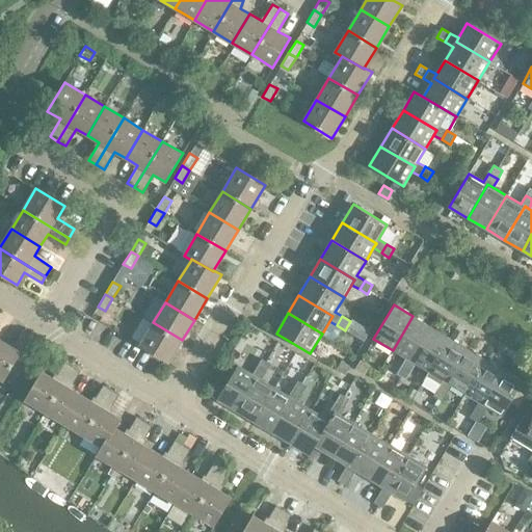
[(393,350),(405,357),(410,361),(430,326),(413,316),(393,350)]
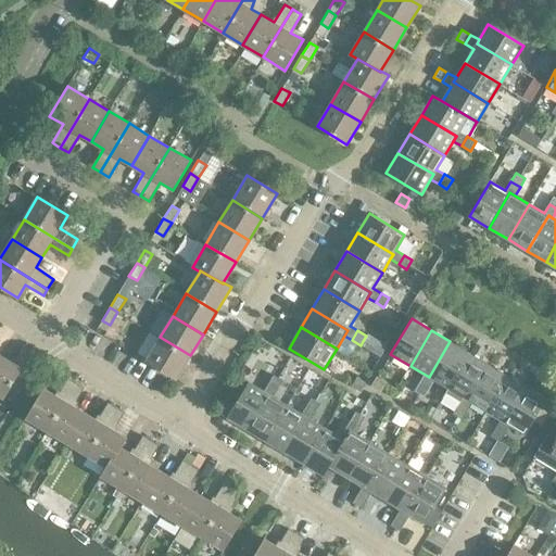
[(387,345),(368,333),(366,336),(363,341),(382,352),(387,345)]
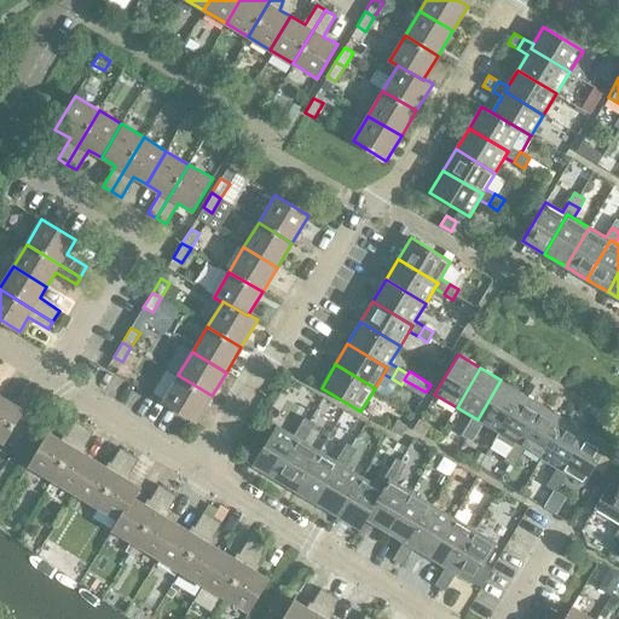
[(162,401),(189,417),(196,422),(212,395),(178,375),(162,401)]
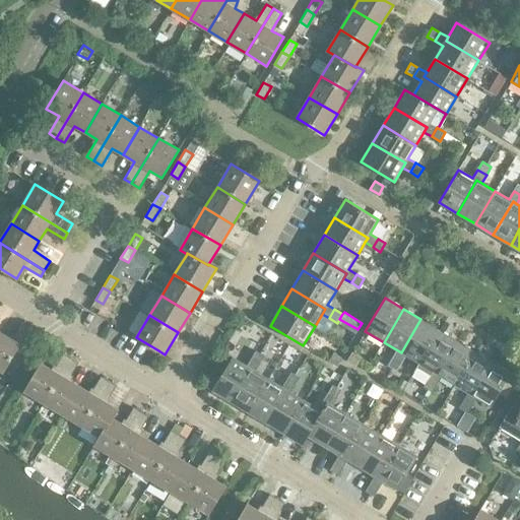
[(401,352),(396,349),(392,358),(401,363),(405,355),(418,363),(439,330),(420,319),(401,352)]
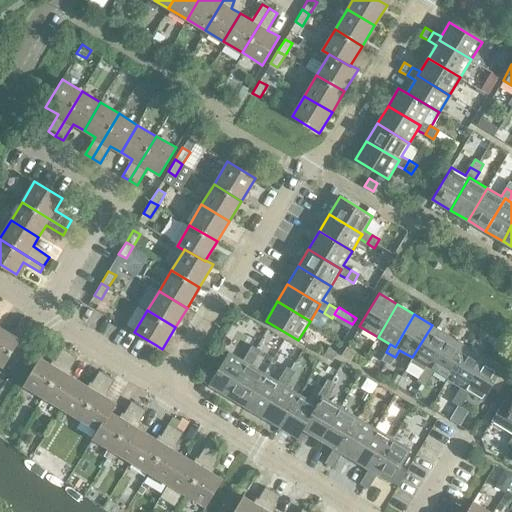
[(1,327),(0,328),(0,364),(3,367),(30,322),(22,317),(11,333),(1,327)]
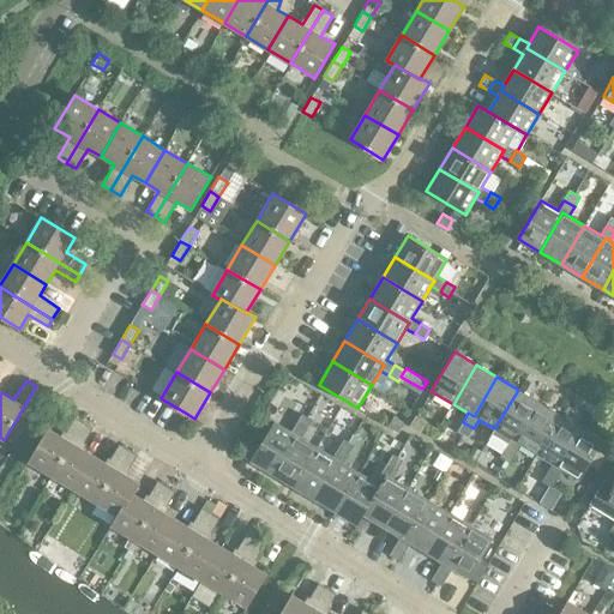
[(494,428),(511,438),(516,441),(539,402),(518,390),(494,428)]
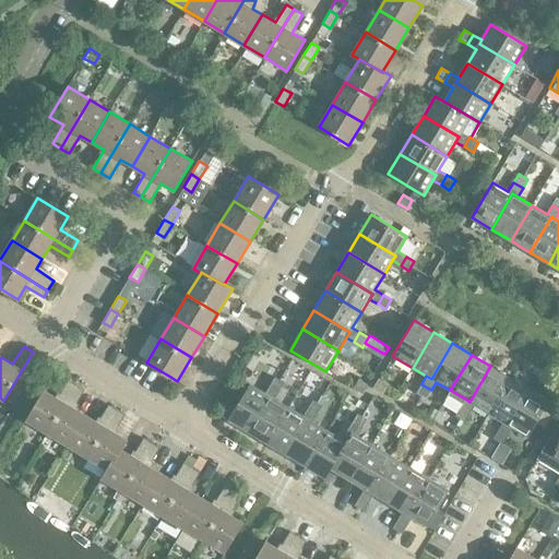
[(470,402),(465,399),(460,407),(470,413),(474,404),(488,413),(510,378),(490,366),(470,402)]
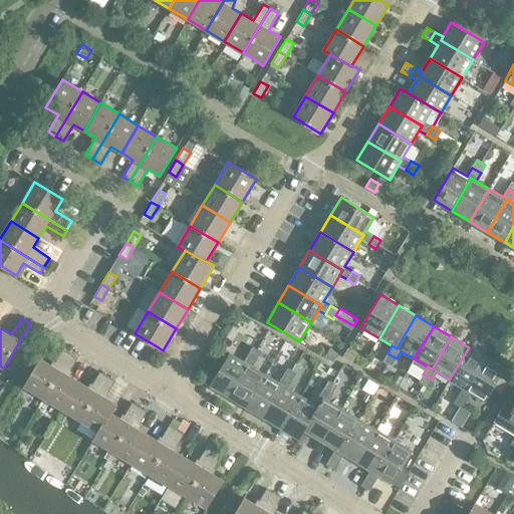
[(261,351),(252,346),(248,353),(257,359),(261,351)]
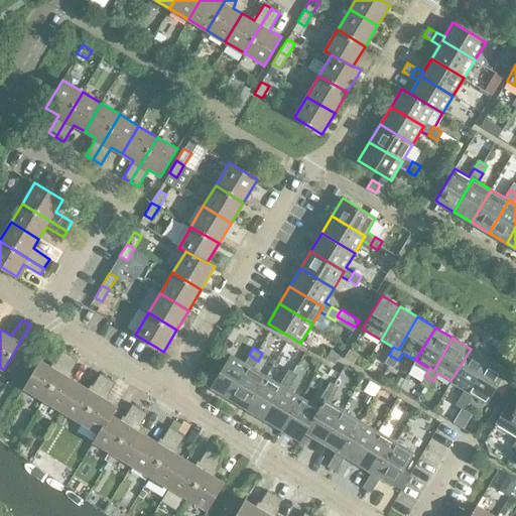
[(344,357),(353,363),(358,355),(349,349),(344,357)]
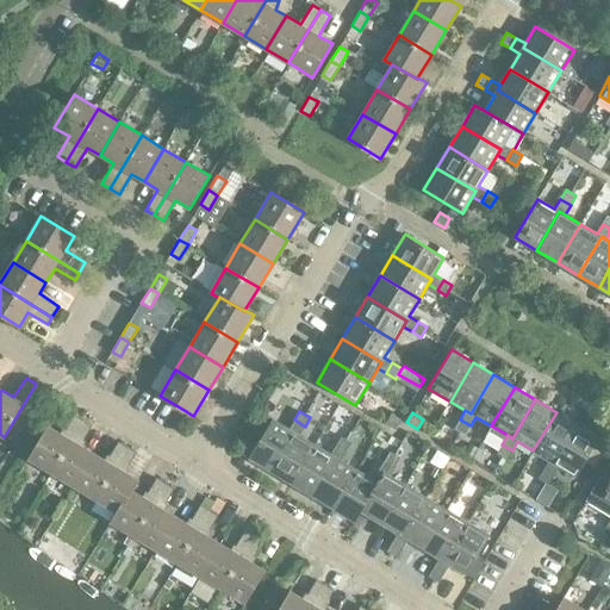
[(533,450),(549,460),(554,464),(577,424),(556,412),(533,450)]
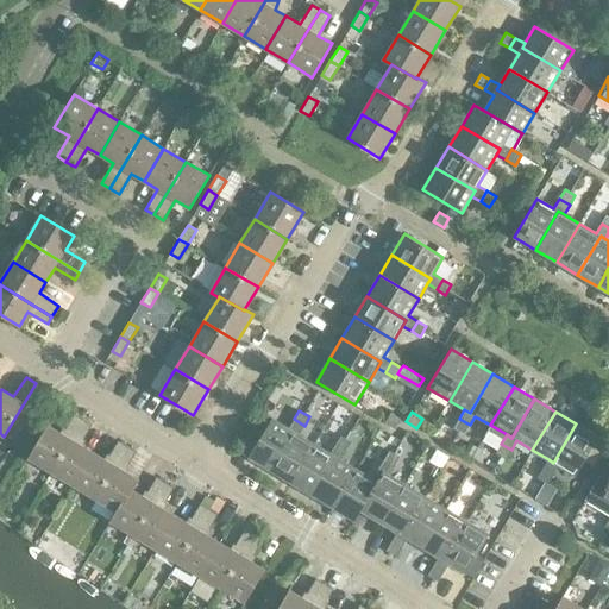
[(395,428),(400,419),(390,413),(384,422),(395,428)]
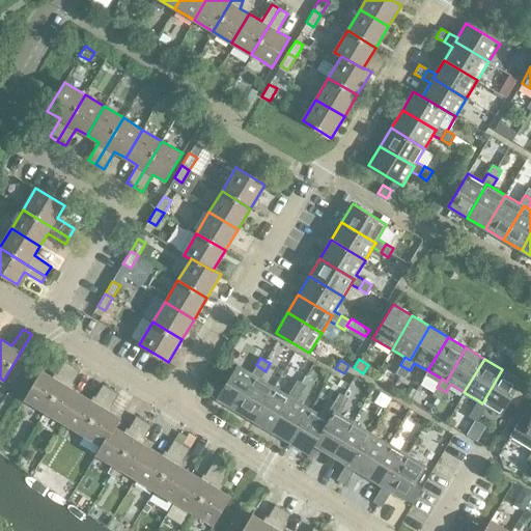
[(45,413),(74,365),(64,361),(55,378),(43,369),(24,400),(45,413)]
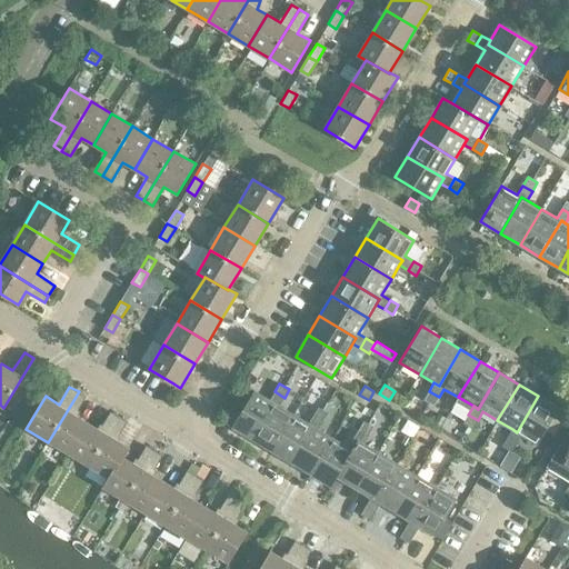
[(69,455),(89,422),(76,415),(87,396),(79,391),(48,442),(69,455)]
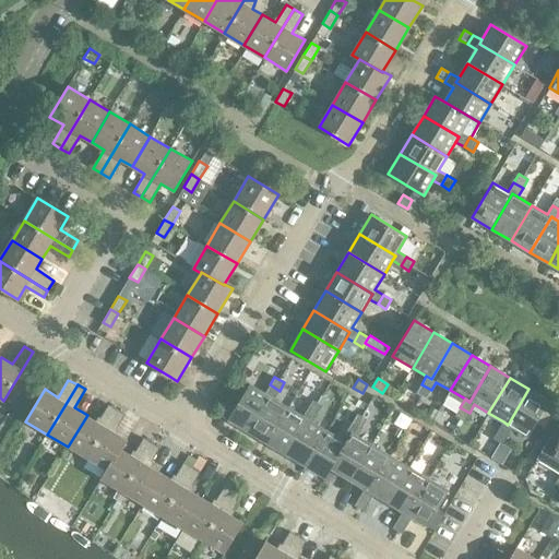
[(228,419),(248,431),(269,396),(274,400),(280,391),(270,384),(264,393),(249,384),(228,419)]
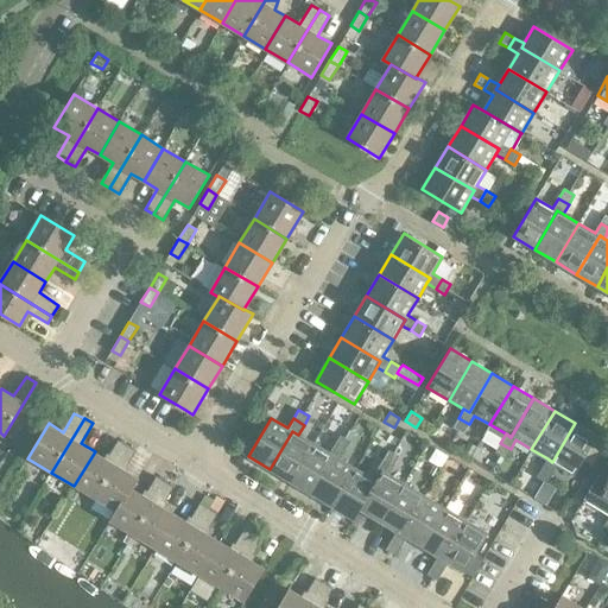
[(469,424),(458,418),(454,426),(463,434),(469,424)]
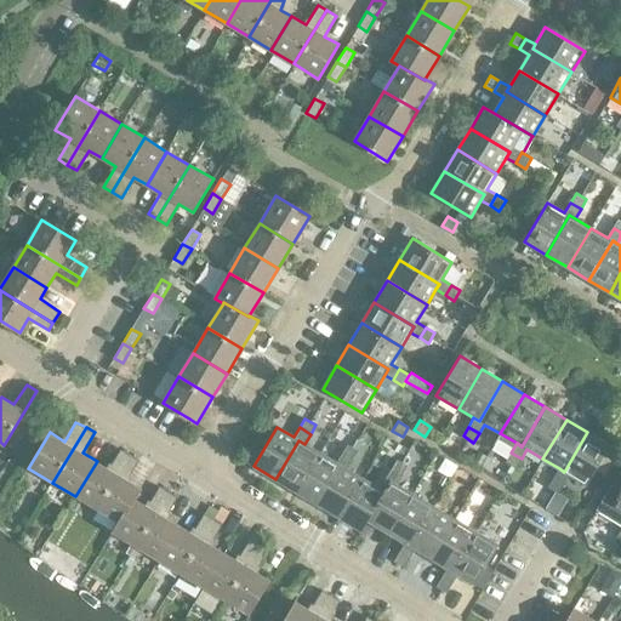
[(564,472),(559,468),(553,478),(564,484),(569,474),(587,485),(610,445),(587,432),(564,472)]
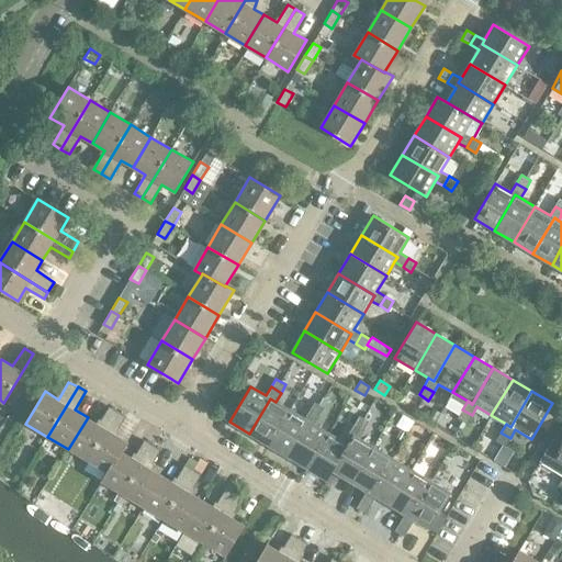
[(290,411),(276,402),(270,398),(249,434),(269,446),(290,411)]
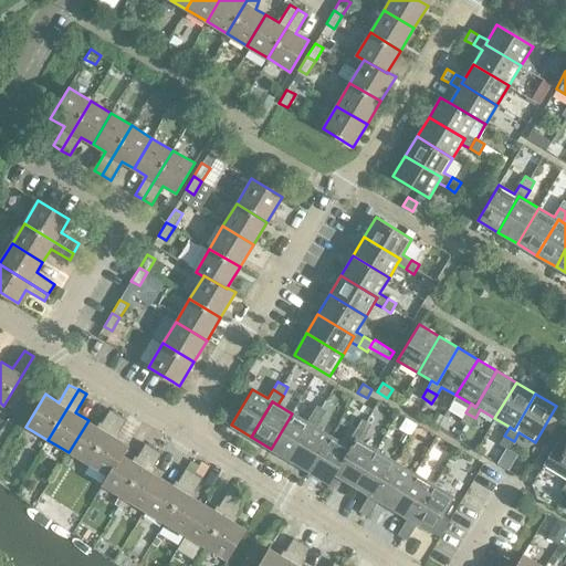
[(312,412),(322,419),(326,410),(316,405),(312,412)]
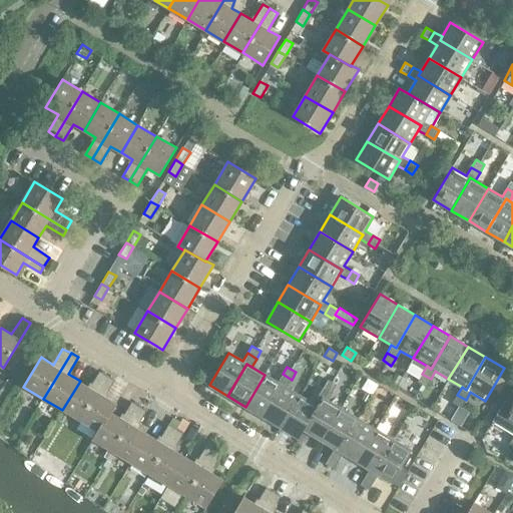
[(80,381),(62,410),(81,421),(107,376),(99,371),(90,387),(80,381)]
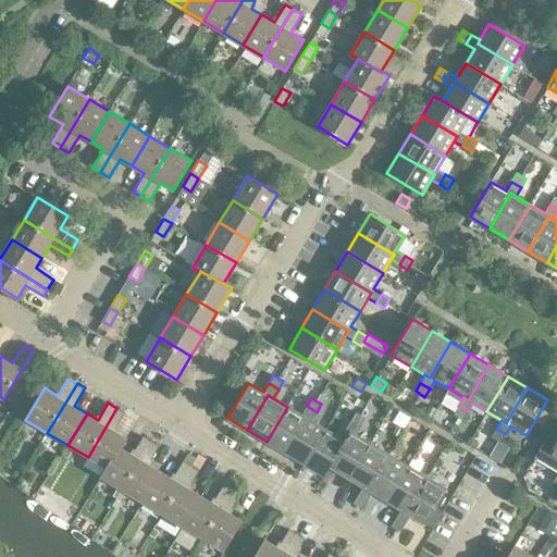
[(287,407),(267,442),(285,453),(306,418),(311,421),(317,412),(307,406),(301,415),(287,407)]
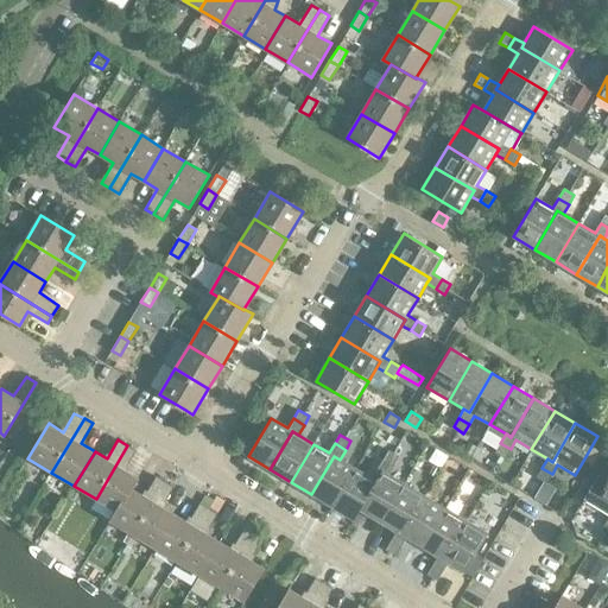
[(511,449),(500,443),(495,451),(505,458),(511,449)]
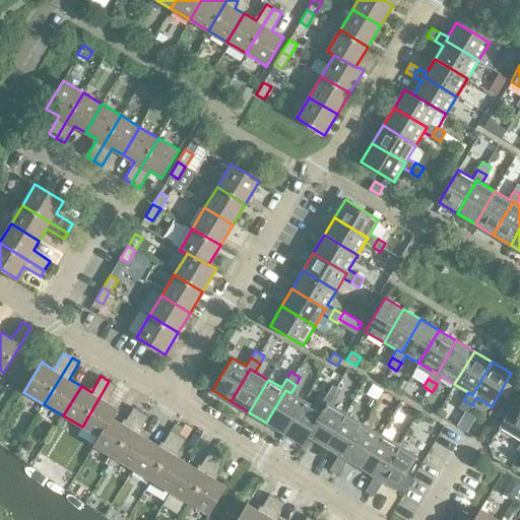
[(82,427),(99,437),(101,438),(113,416),(114,417),(120,408),(107,401),(117,385),(109,381),(82,427)]
